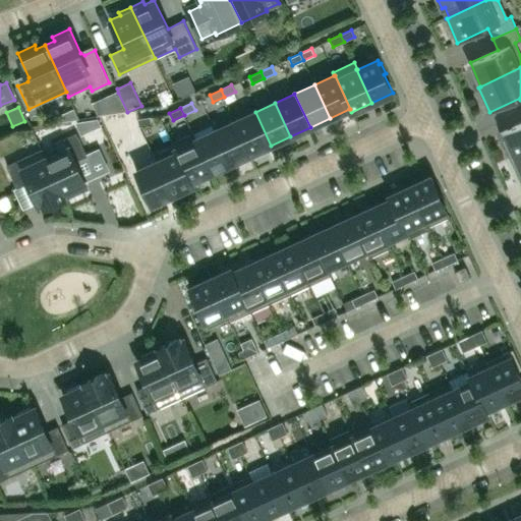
[(271,146),(255,112),(235,121),(250,155),(271,146)]
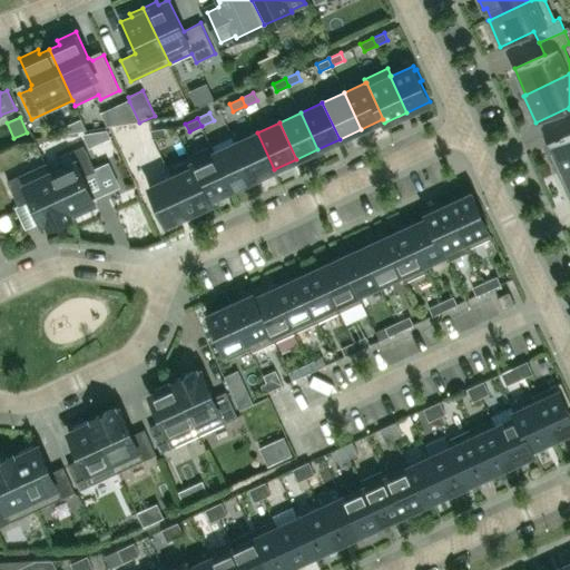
[(150,130),(154,138),(165,137),(163,128),(150,130)]
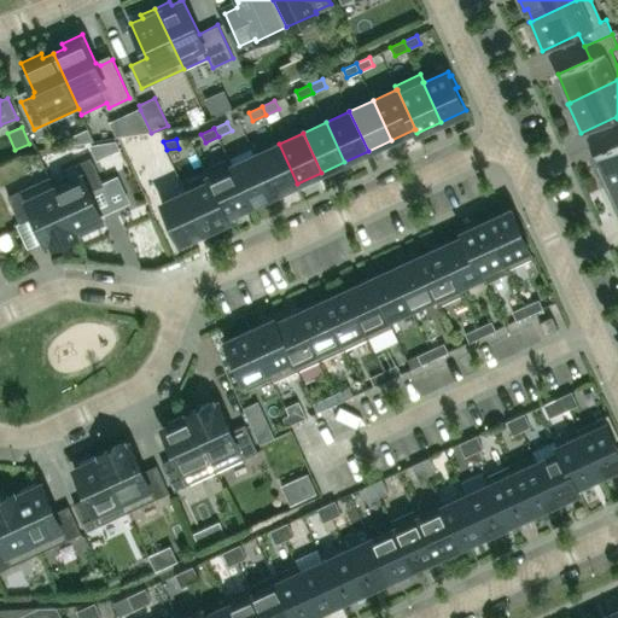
[(150,152),(167,150),(163,141),(149,143),(150,152)]
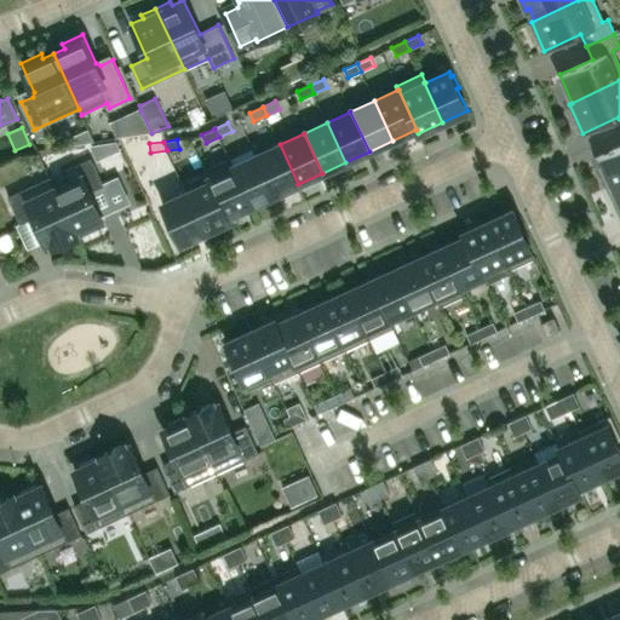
[(298,184),(280,144),(257,155),(275,195),(298,184)]
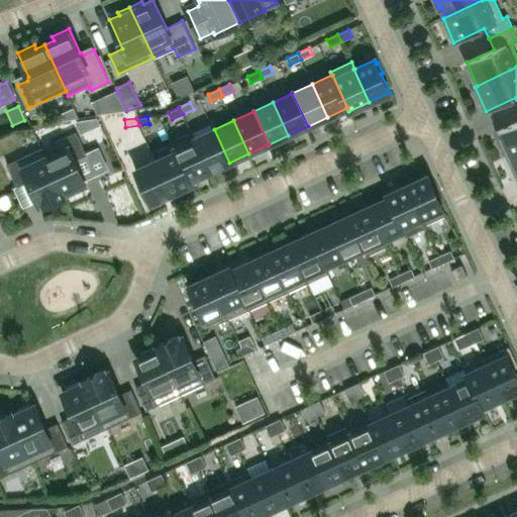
[(506,157),(509,154),(516,150),(516,121),(495,132),(506,157)]
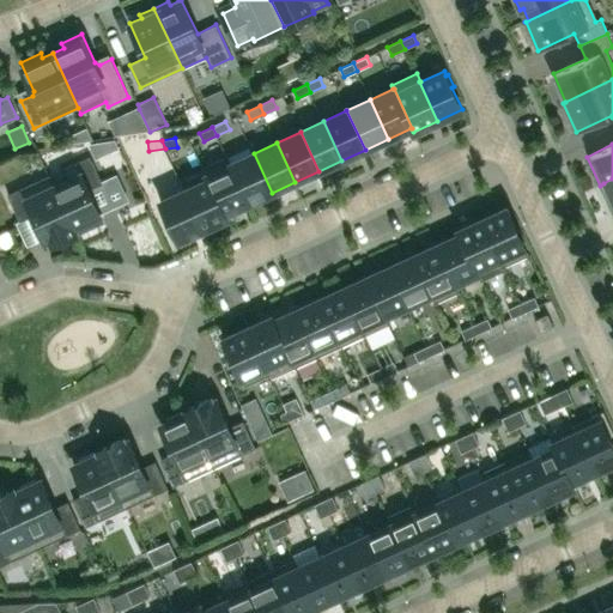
[(272,193),(254,153),(231,164),(230,164),(248,204),(272,193)]
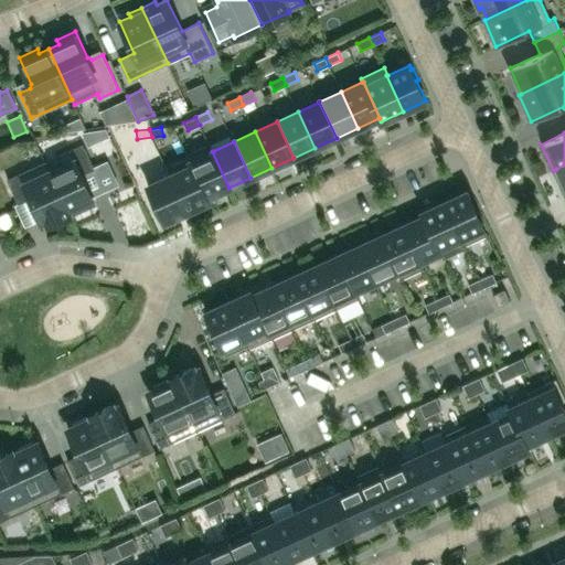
[(83,144),(57,156),(62,166),(51,171),(45,161),(70,215),(71,215),(70,212),(74,210),(75,212),(89,205),(88,203),(94,201),(82,174),(94,168),(83,144)]
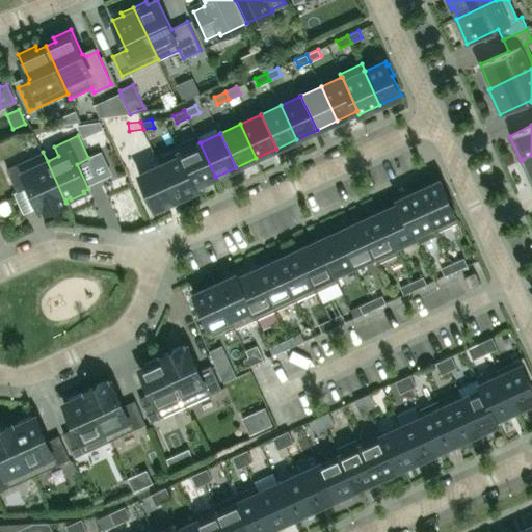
[(200,142),(201,142),(197,135),(175,145),(180,156),(181,156),(194,186),(195,186),(215,177),(200,142)]
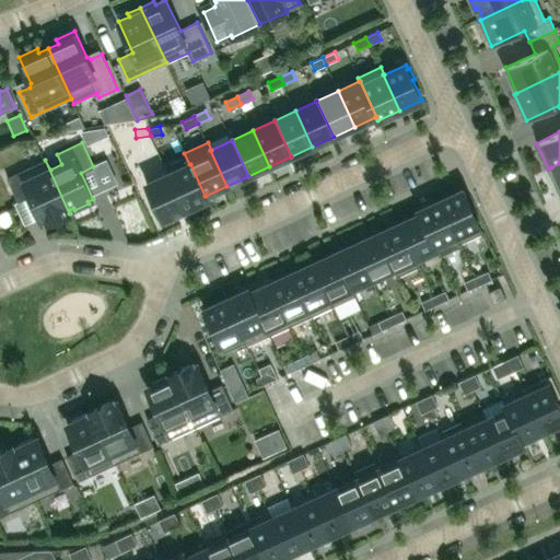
[(69,213),(45,160),(7,177),(18,201),(31,196),(43,222),(47,220),(48,223),(69,213)]
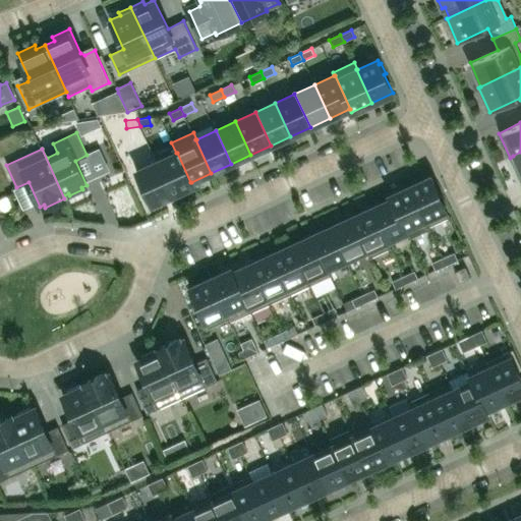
[(99,150),(87,155),(96,175),(108,170),(99,150)]
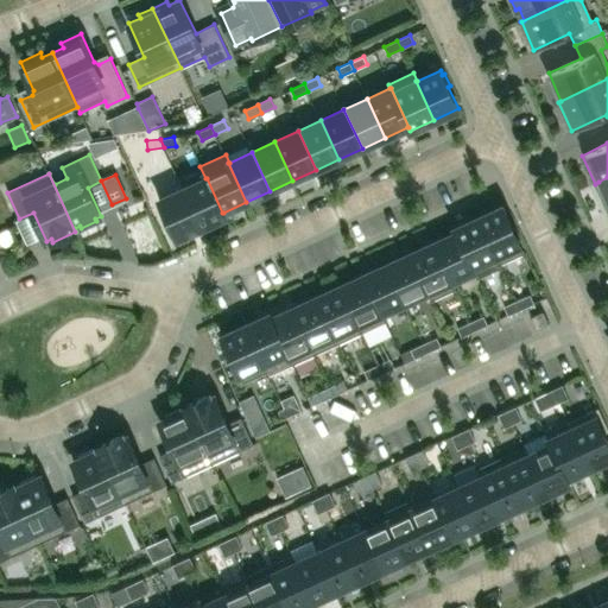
[(207,178),(206,178),(183,189),(201,227),(225,216),(223,213),(222,213),(207,178)]
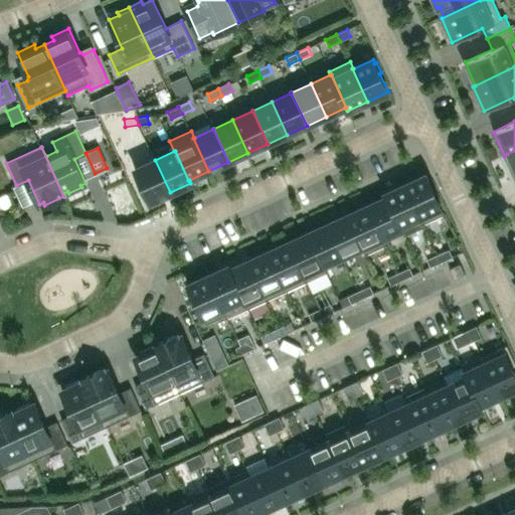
[(170,192),(155,160),(135,169),(143,187),(141,188),(146,198),(148,198),(150,202),(170,192)]
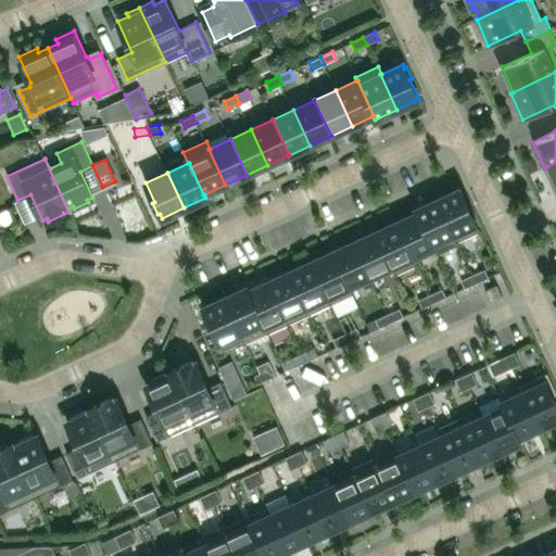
[(460,189),(438,199),(454,235),(453,235),(456,242),(457,241),(480,231),(475,219),(476,218),(471,207),(469,209),(460,189)]
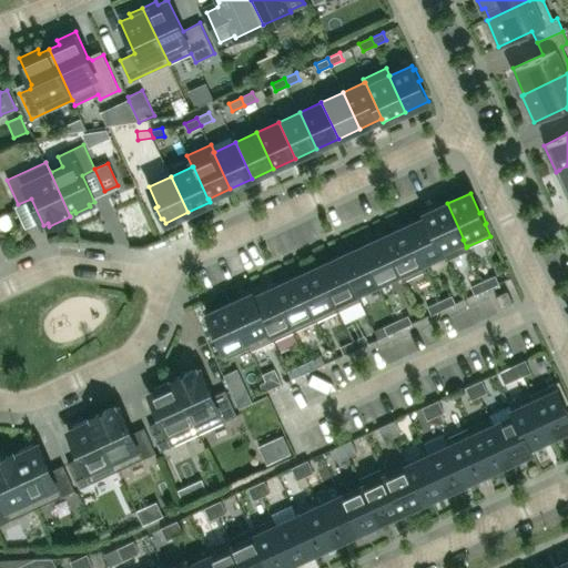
[(443,249),(445,253),(443,253),(445,260),(468,250),(467,246),(466,247),(463,240),(464,240),(447,203),(425,213),(426,217),(427,216),(443,250),(443,249)]
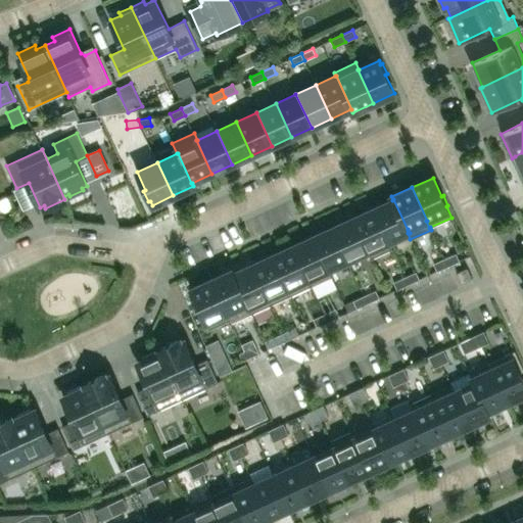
[(7,197),(0,200),(0,212),(1,215),(12,210),(7,197)]
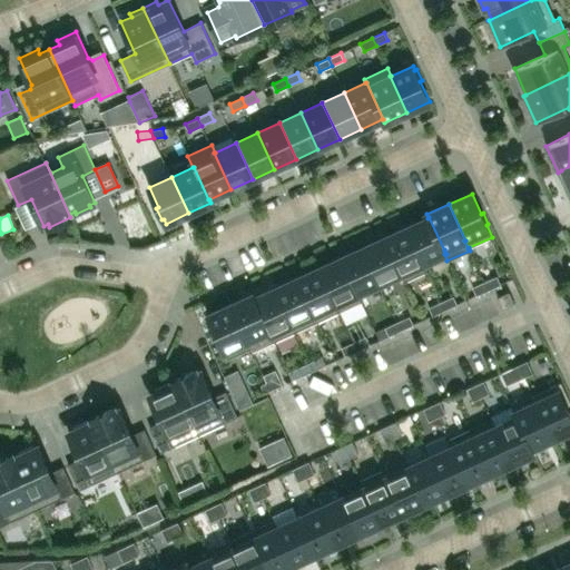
[(429,217),(428,218),(406,227),(424,264),(444,254),(446,254),(444,249),(444,251),(429,217)]
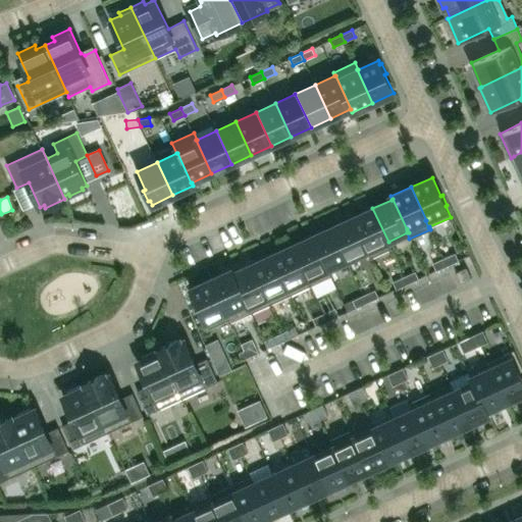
[(388,242),(372,208),(353,217),(368,251),(367,251),(370,258),(392,248),(388,242)]
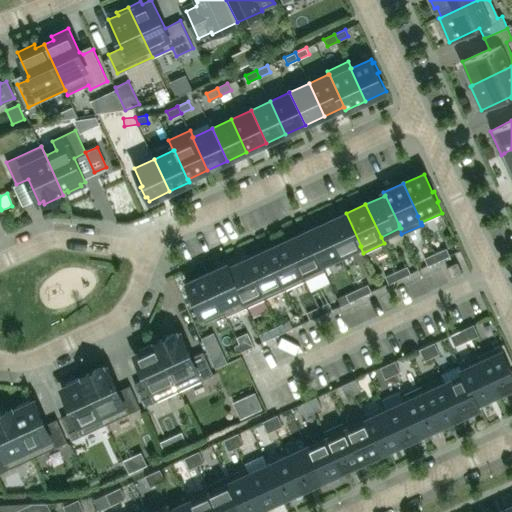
[(361,246),(346,213),(326,222),(341,255),(360,246),(361,246)]
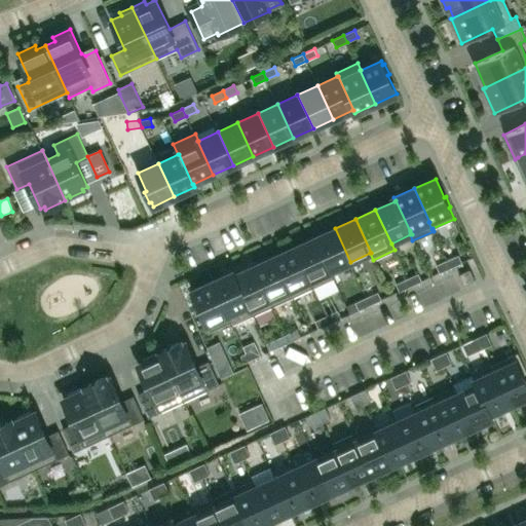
[(350,262),(335,228),(315,237),(331,271),(350,262)]
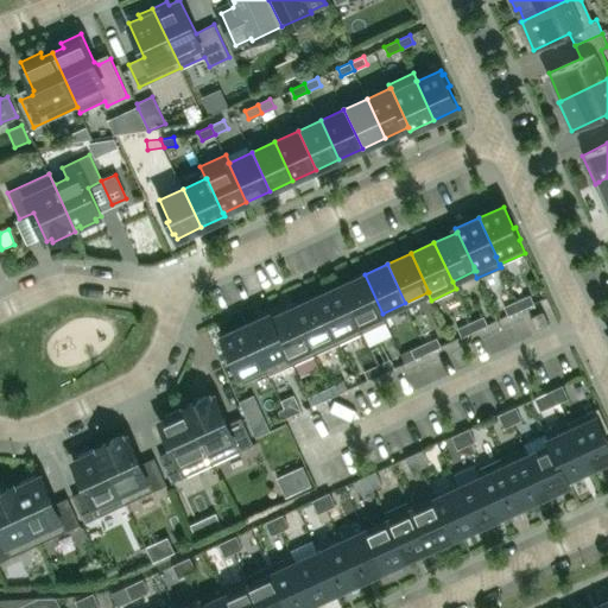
[(382,314),(365,274),(341,285),(359,324),(360,324),(382,314)]
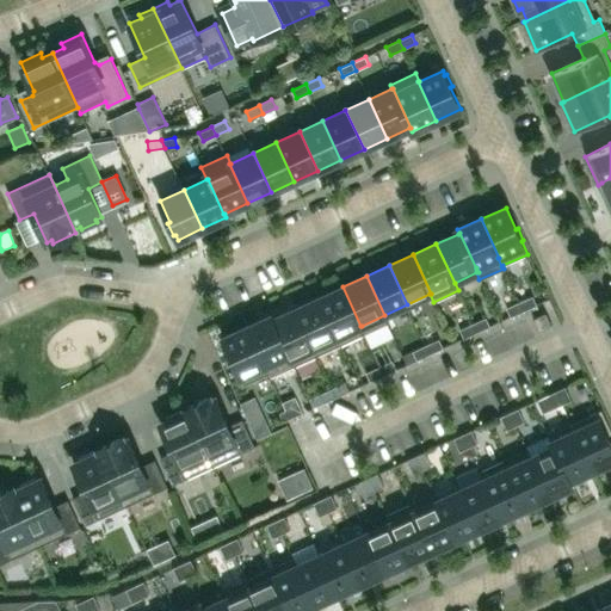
[(360,326),(343,287),(319,297),(340,345),(365,333),(362,326),(360,326)]
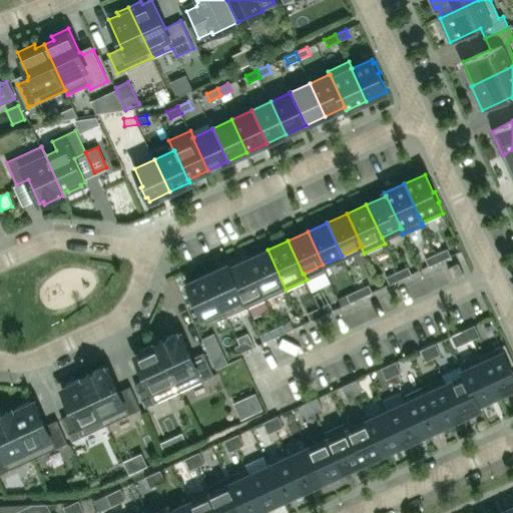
[(451,255),(447,248),(436,253),(440,261),(451,255)]
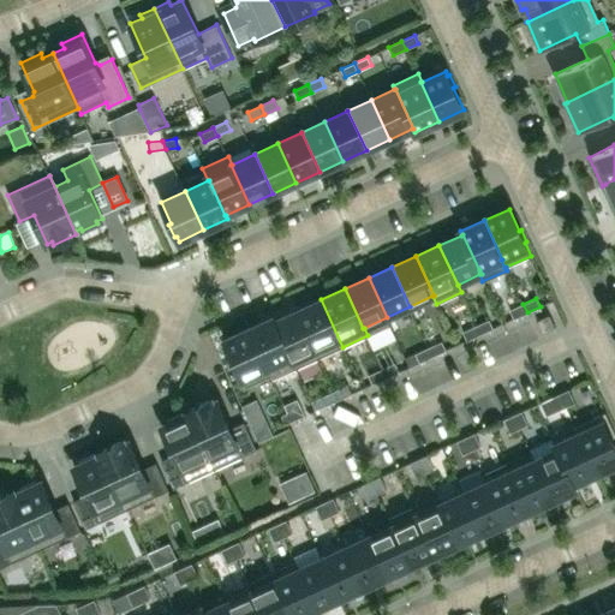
[(342,347),(321,299),(298,311),(320,358),(342,347)]
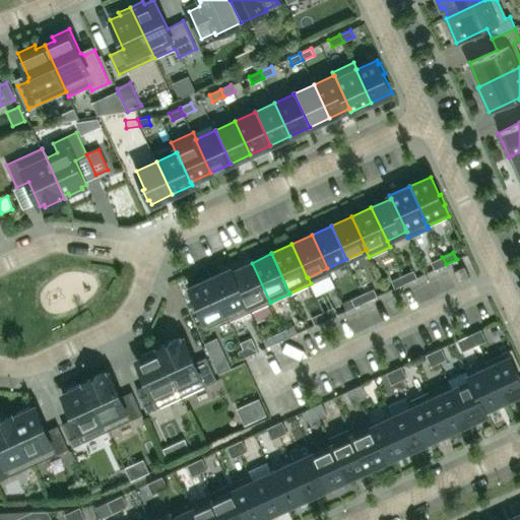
[(446,264),(442,257),(432,262),(435,269),(446,264)]
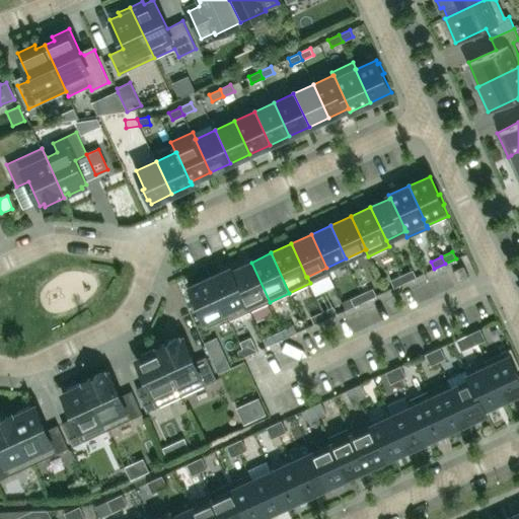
[(270,302),(251,263),(232,271),(231,272),(245,301),(244,301),(248,311),(270,302)]
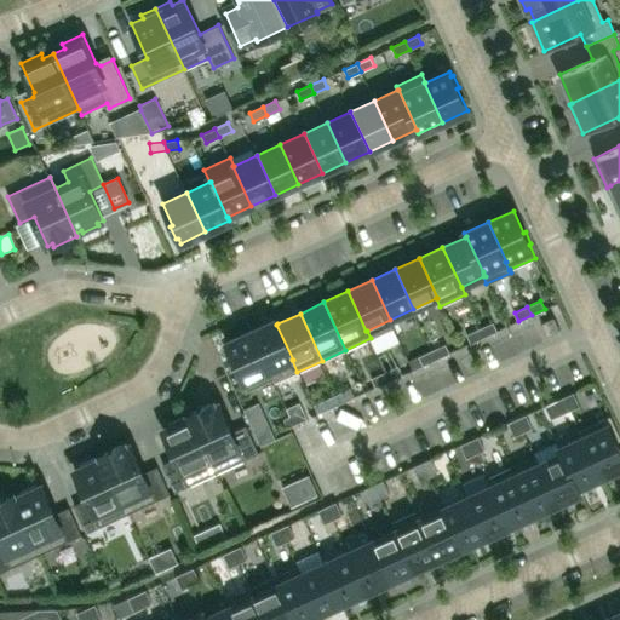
[(560,329),(554,317),(541,322),(546,337),(560,329)]
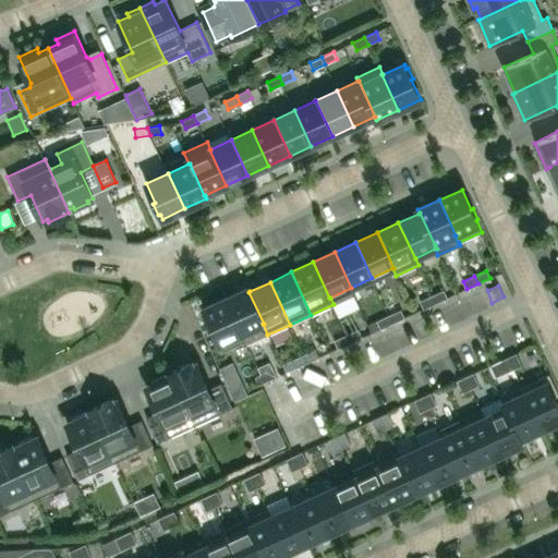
[(264,324),(249,292),(250,291),(247,288),(226,298),(242,334),(243,334),(263,324),(264,324)]
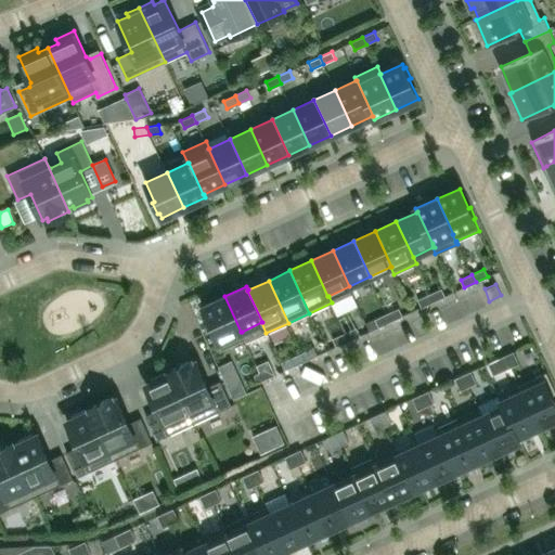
[(444,296),(441,288),(429,294),(434,301),(444,296)]
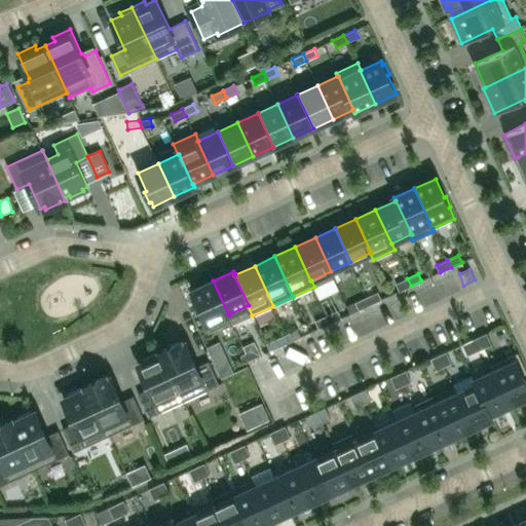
[(411,286),(407,278),(396,284),(400,291),(411,286)]
